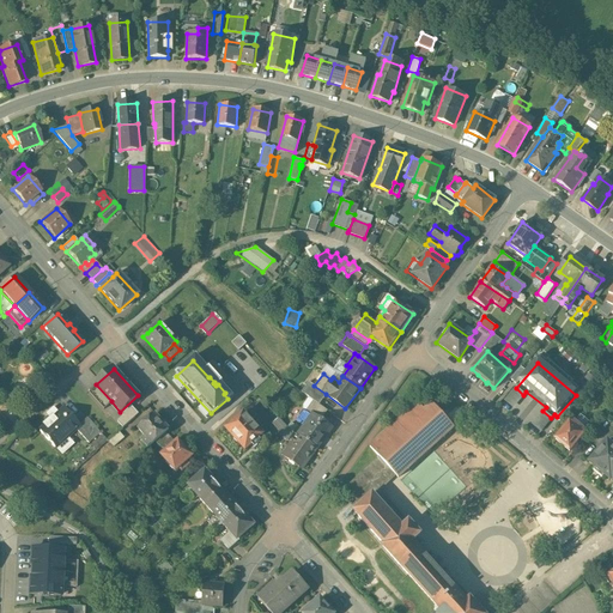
[(326,394),(314,386),(309,382),(301,392),(313,400),(319,404),(326,394)]
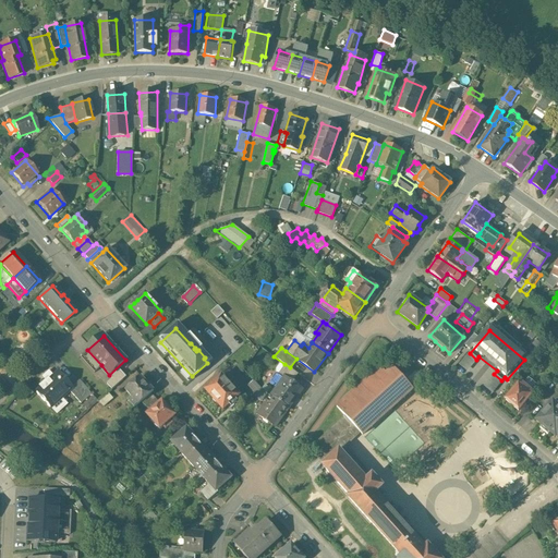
[(101,365),(87,350),(81,356),(94,372),(101,365)]
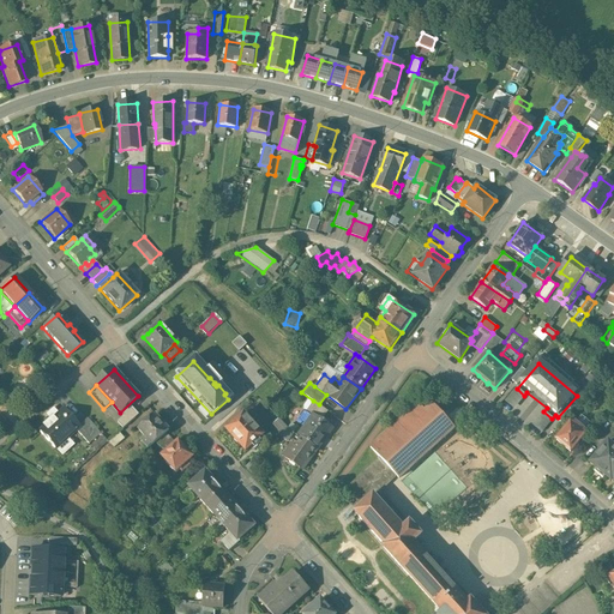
[(313,401),(306,411),(311,416),(312,415),(320,421),(327,410),(319,404),(313,401)]
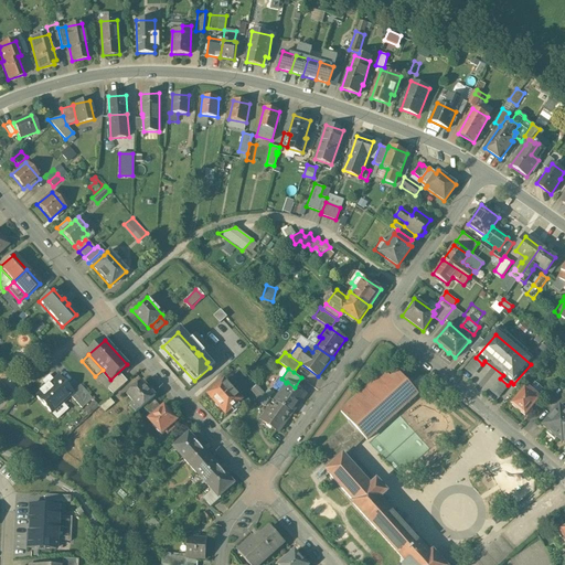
[(350,422),(358,430),(366,440),(417,394),(397,372),(391,379),(384,371),(340,411),(350,422)]
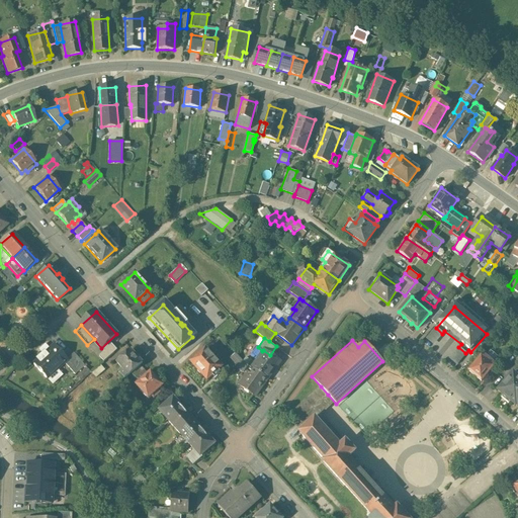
[(65,359),(53,345),(32,363),(46,377),(63,361),(65,359)]
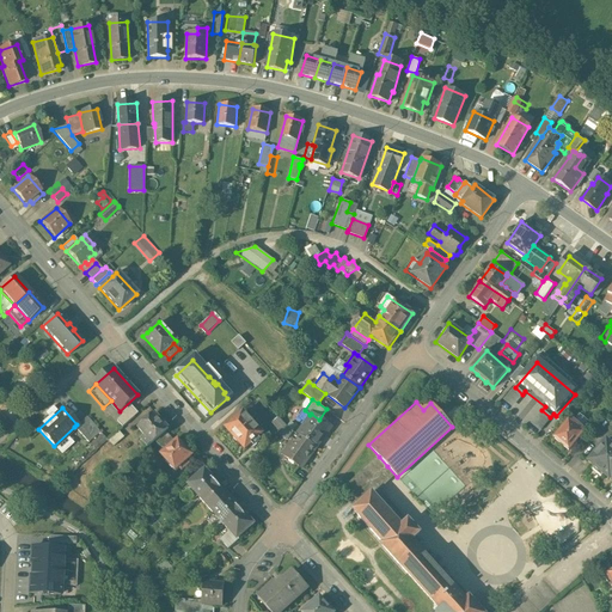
[(295,418),(304,424),(310,415),(305,410),(303,409),(295,418)]
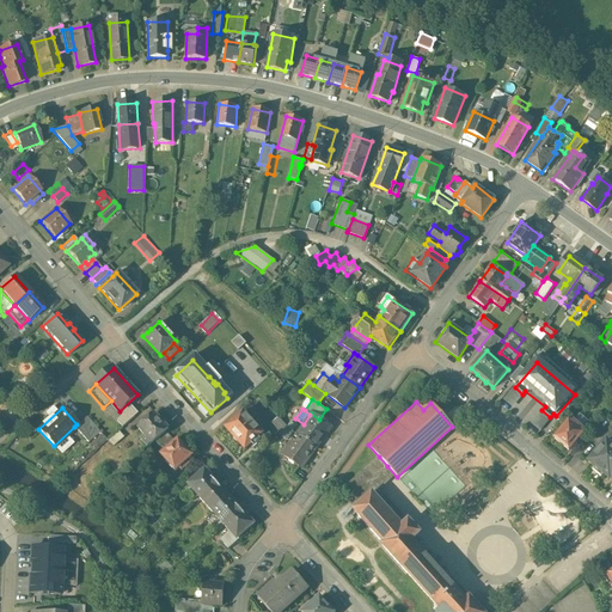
[(134,417),(128,410),(117,421),(122,427),(134,417)]
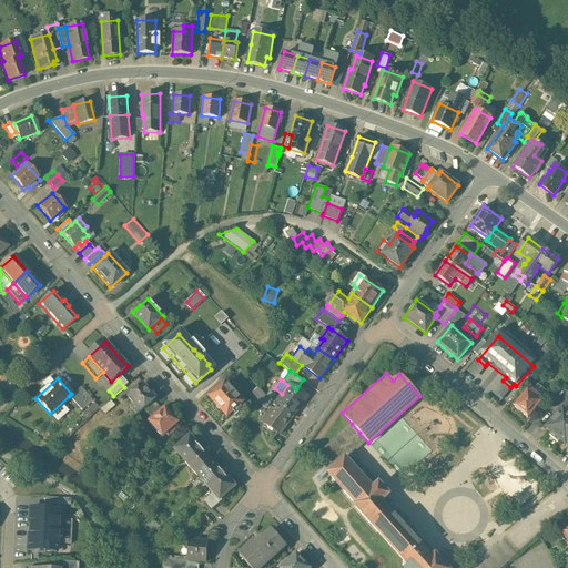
[(226,383),(225,382),(209,397),(226,417),(243,402),(231,388),(232,387),(227,383),(226,383)]
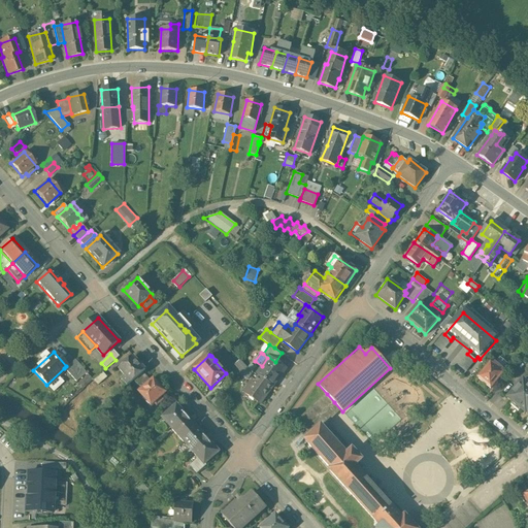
[(145,370),(133,357),(119,369),(130,383),(134,380),(142,372),(145,370)]
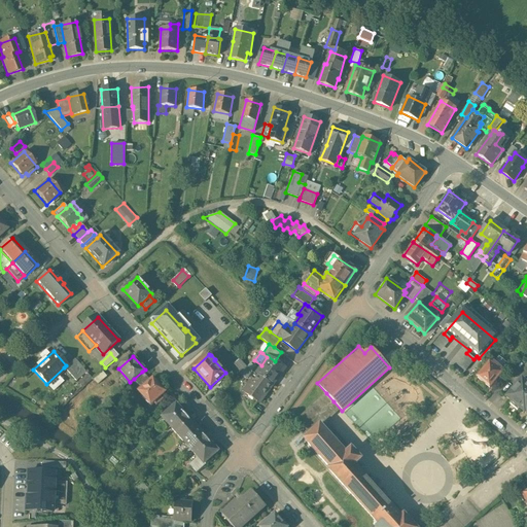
[(257,375),(272,386),(284,367),(275,361),(268,356),(267,357),(261,365),(264,367),(257,375)]
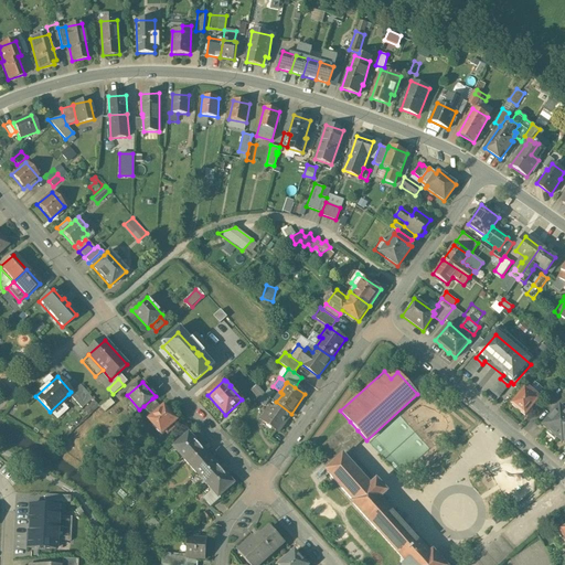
[(71,392),(68,394),(81,407),(92,398),(80,384),(71,392)]
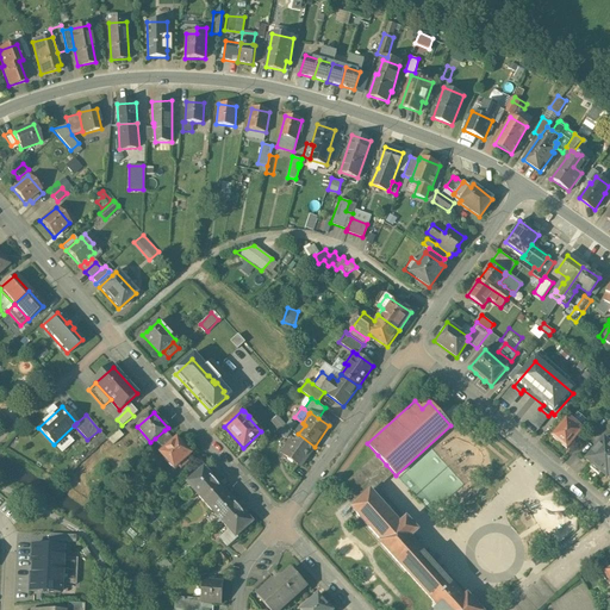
[(277,415),(271,419),(280,430),(285,424),(277,415)]
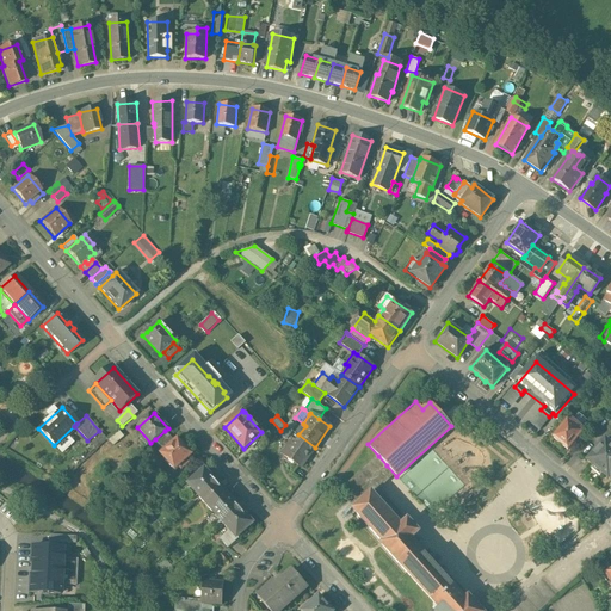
[(557,423),(553,418),(544,427),(549,432),(557,423)]
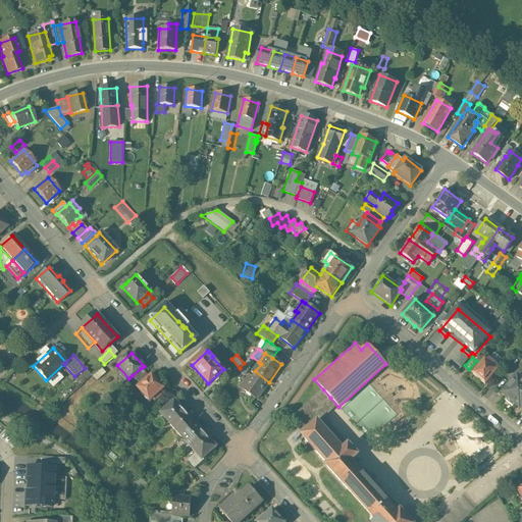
[(484,359),(472,373),(484,383),(497,369),(494,367),(497,365),(488,359),(487,361),(484,359)]
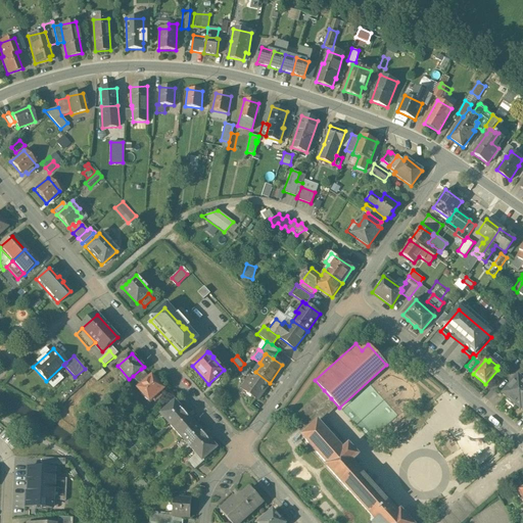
[(141,369),(133,376),(136,381),(145,373),(141,369)]
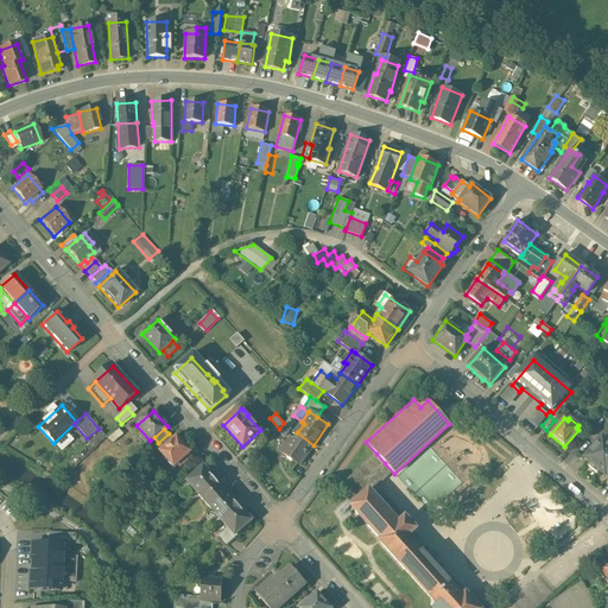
[(314,445),(297,432),(291,442),(287,439),(279,451),(299,466),(314,445)]
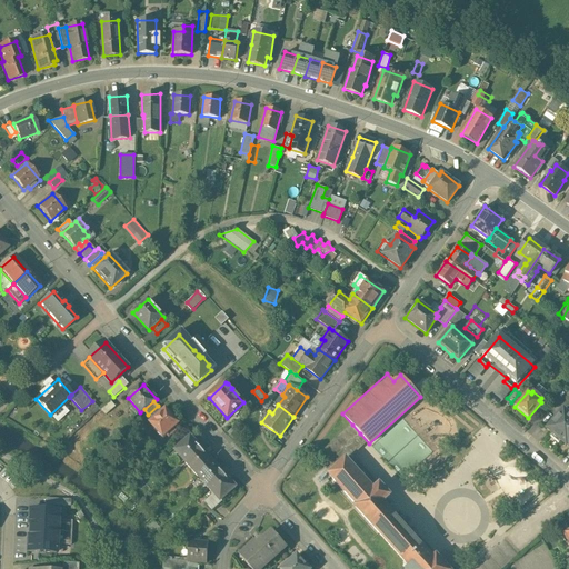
[(179,423),(165,409),(149,423),(162,438),(179,423)]
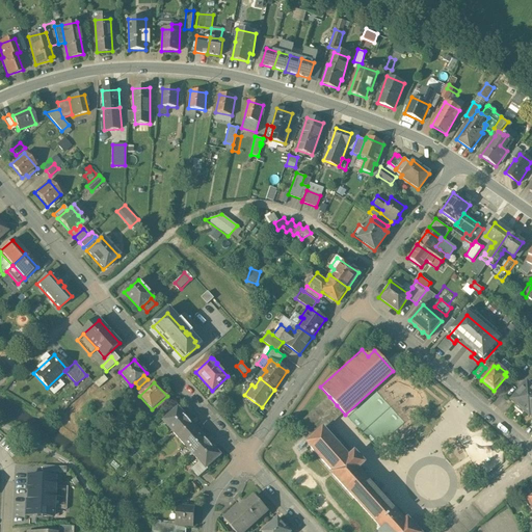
[(531,388),(527,383),(511,401),(516,405),(514,407),(522,414),(524,411),(529,416),(531,415),(531,388)]
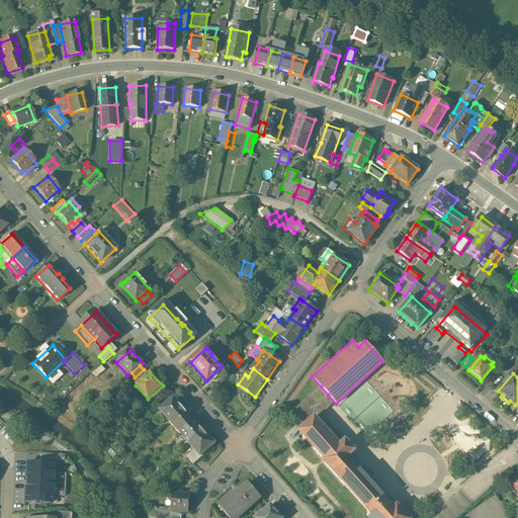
[(309,424),(299,432),(325,459),(324,461),(372,516),(371,517),(370,517),(408,517),(387,496),(384,498),(348,457),(354,451),(345,440),(344,442),(340,437),(336,441),(311,412),(328,395),(321,386),(295,410),(309,424)]
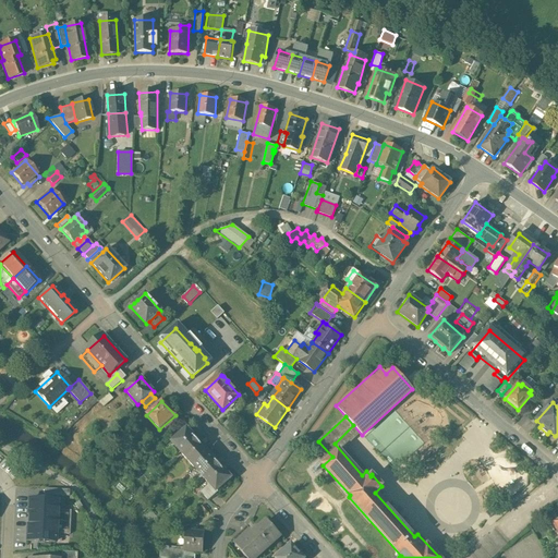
[(193,435),(186,428),(171,443),(182,455),(197,440),(196,438),(198,437),(195,434),(193,435)]
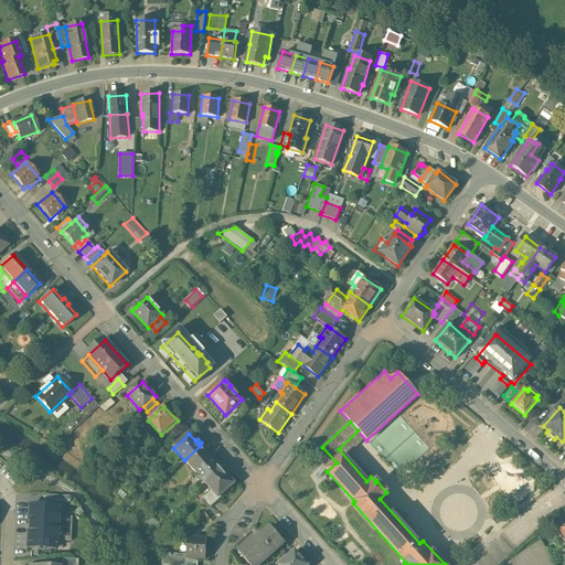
[(202,448),(200,446),(184,460),(195,472),(211,458),(204,450),(206,449),(203,446),(202,448)]
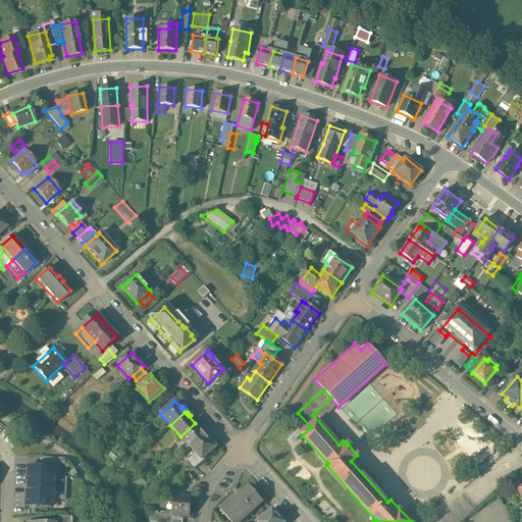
[(201,430),(195,423),(180,436),(191,448),(205,434),(204,433),(205,431),(203,428),(201,430)]
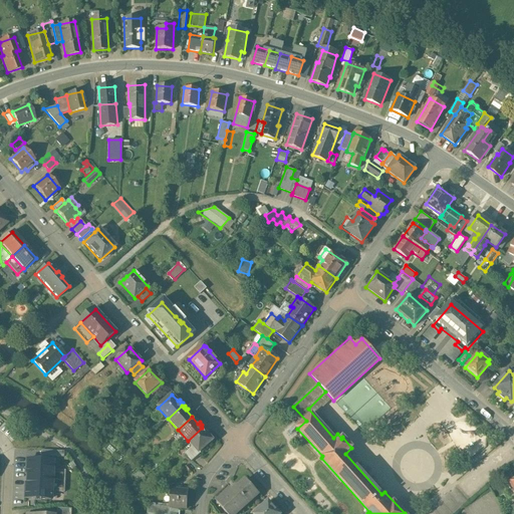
[(202,428),(188,441),(193,446),(199,453),(213,440),(206,433),(208,431),(205,428),(204,430),(202,428)]
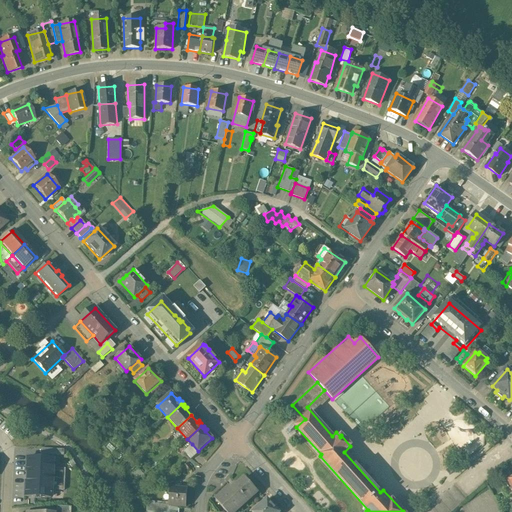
[(199,452),(198,451),(192,444),(184,452),(191,459),(199,452)]
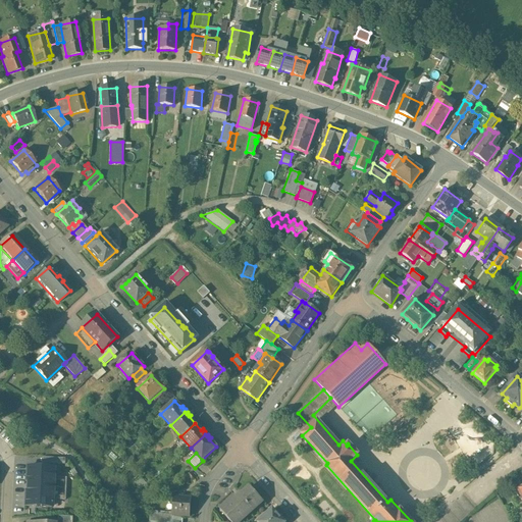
[(54,465),(24,464),(23,510),(53,511),(54,465)]
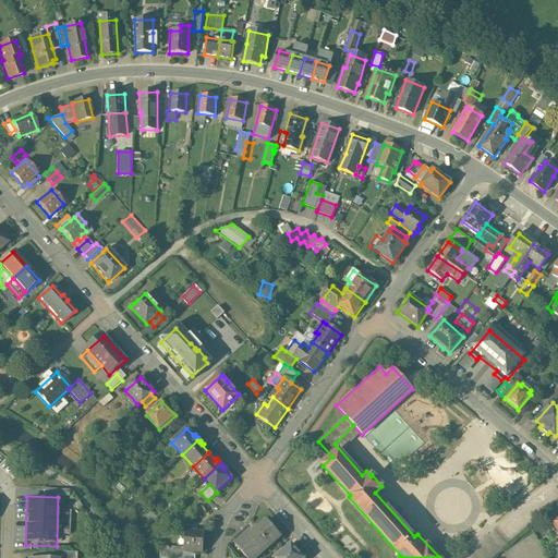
[(208,509),(203,504),(198,508),(204,513),(208,509)]
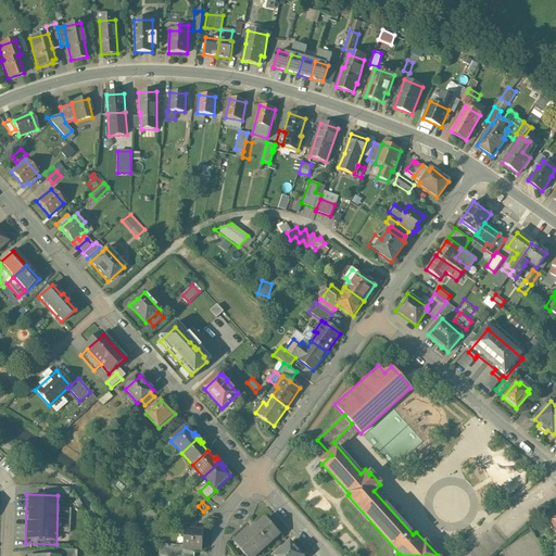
[(496,507),(493,503),(483,510),(488,516),(496,507)]
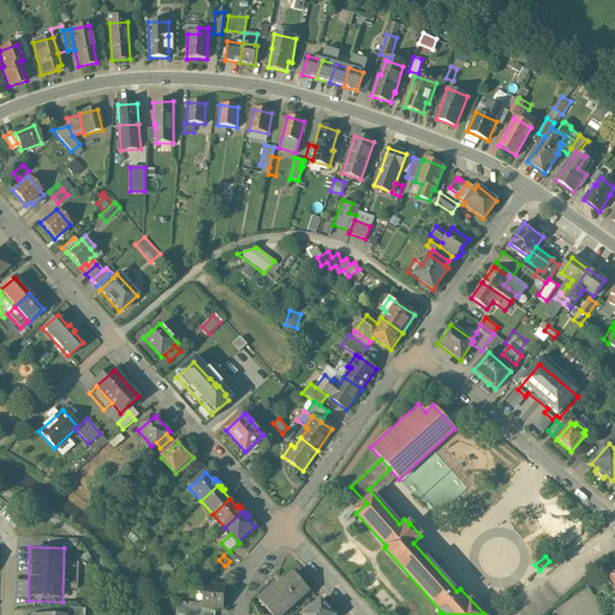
[(281,614),(309,591),(293,573),(279,587),(276,585),(258,601),(272,614),(281,614)]
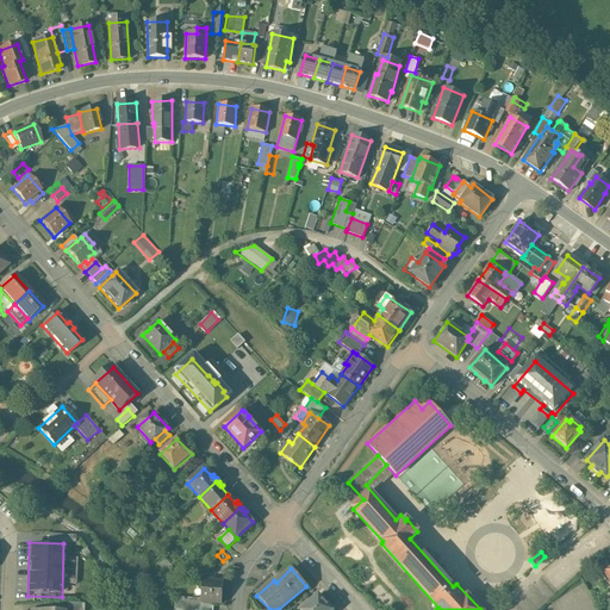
[(223,582),(201,580),(201,598),(201,603),(212,603),(222,604),(223,582)]
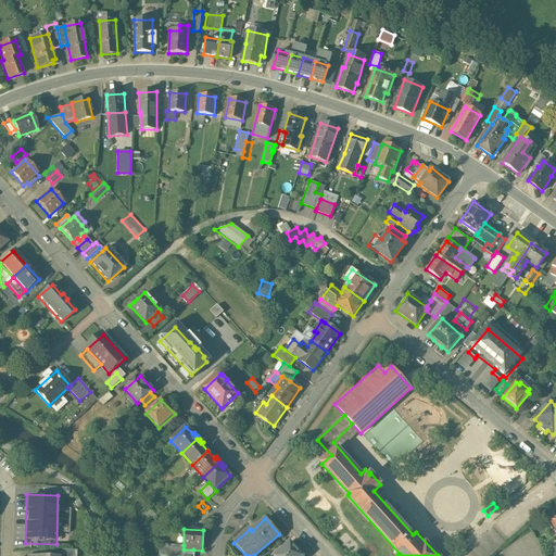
[(302,555),(290,543),(275,555),(302,555)]
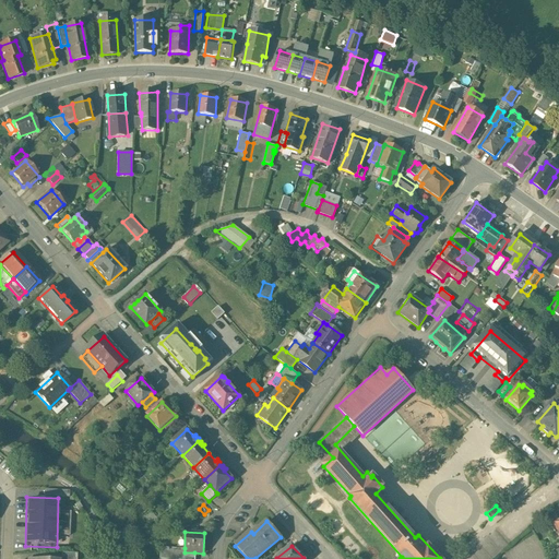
[(185,552),(185,548),(176,548),(175,549),(161,549),(159,558),(194,558),(194,552),(185,552)]
